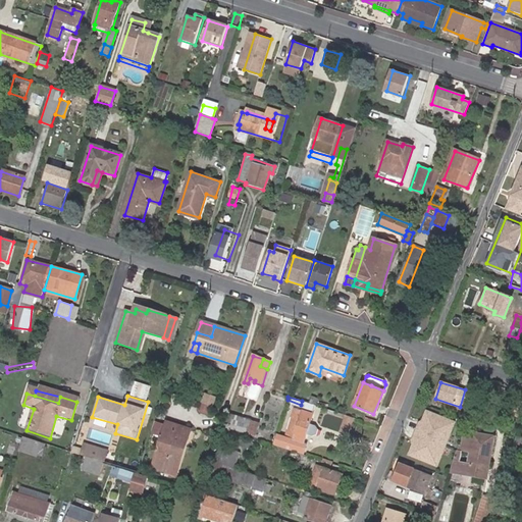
[(521,401),(512,398),(507,414),(520,418),(521,412),(521,401)]
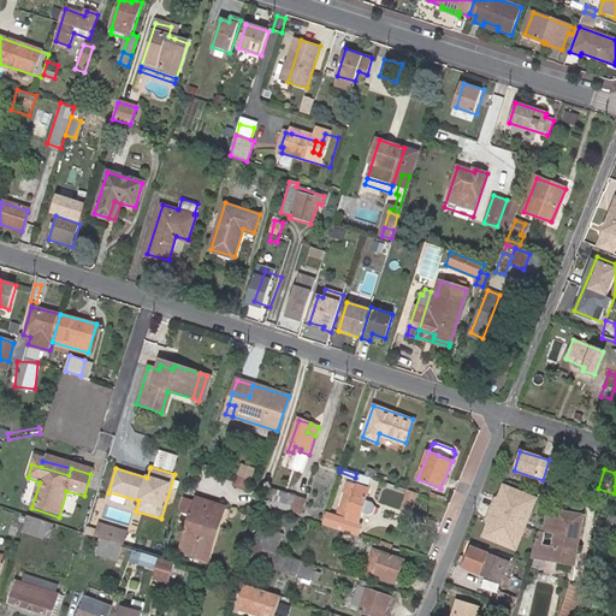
[(351,484),(347,481),(336,516),(341,519),(351,484)]
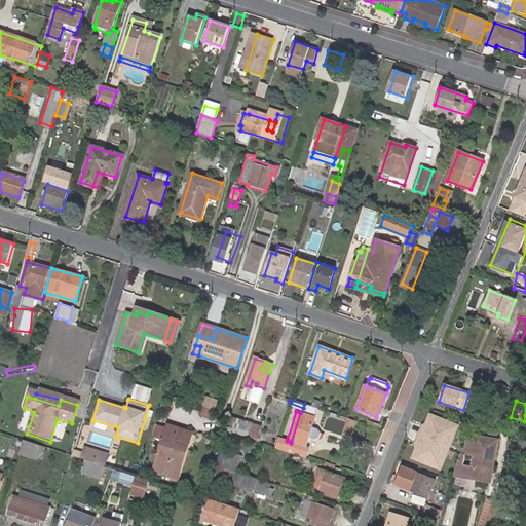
[(291,443),(287,441),(277,439),(273,449),(276,450),(304,458),(306,451),(304,450),(305,448),(308,438),(314,440),(320,438),(321,434),(318,429),(311,427),(315,418),(300,413),(291,443)]
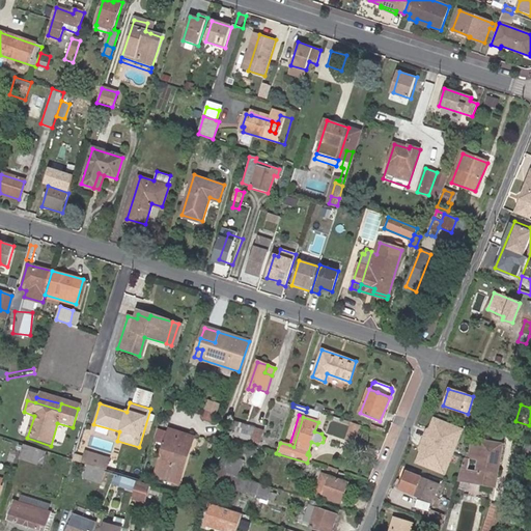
[(448,462),(459,465),(462,457),(452,454),(460,429),(432,419),(417,463),(444,473),(448,462)]
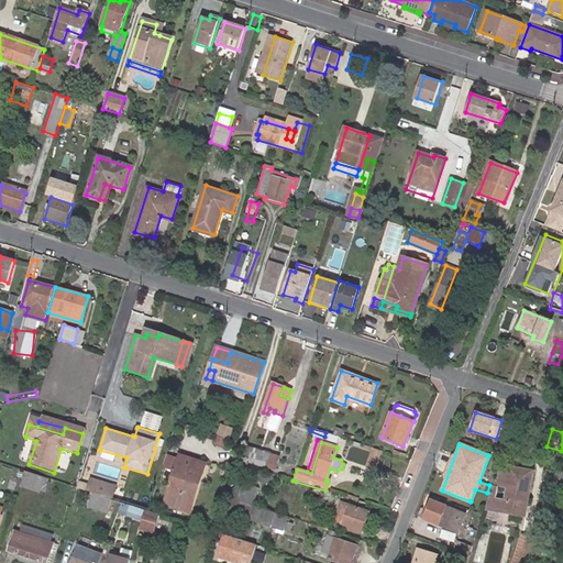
[(271,453),(247,445),(243,459),(267,466),(271,453)]
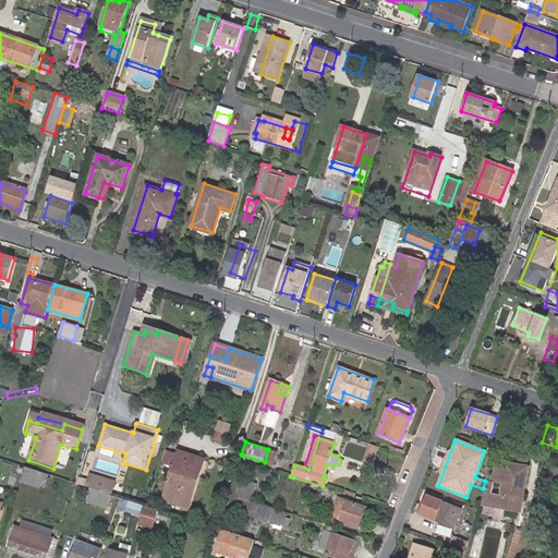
[(371,443),(366,460),(375,461),(379,445),(371,443)]
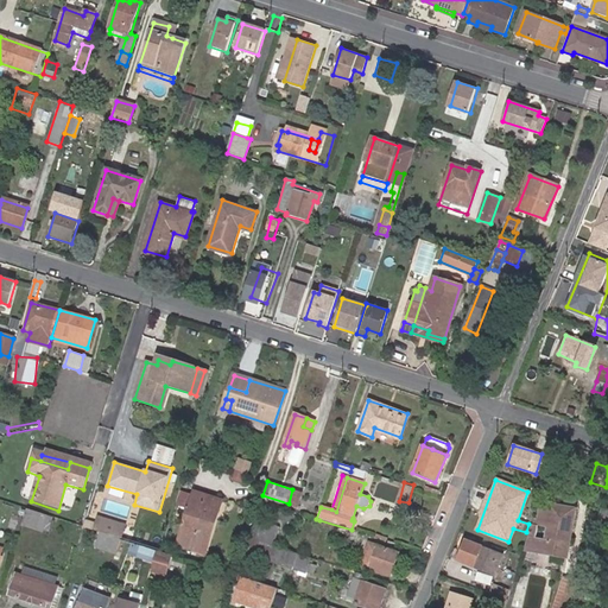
[(210,515),(215,500),(213,499),(190,492),(189,496),(185,505),(184,507),(184,508),(188,510),(177,543),(202,550),(213,515),(210,515)]
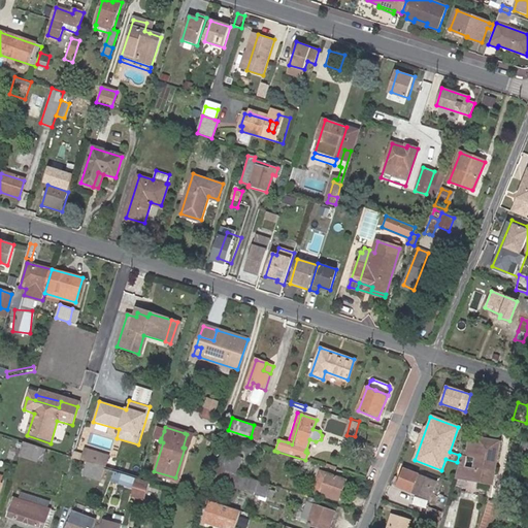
[(161,438),(164,431),(158,429),(155,438),(160,440),(161,438)]
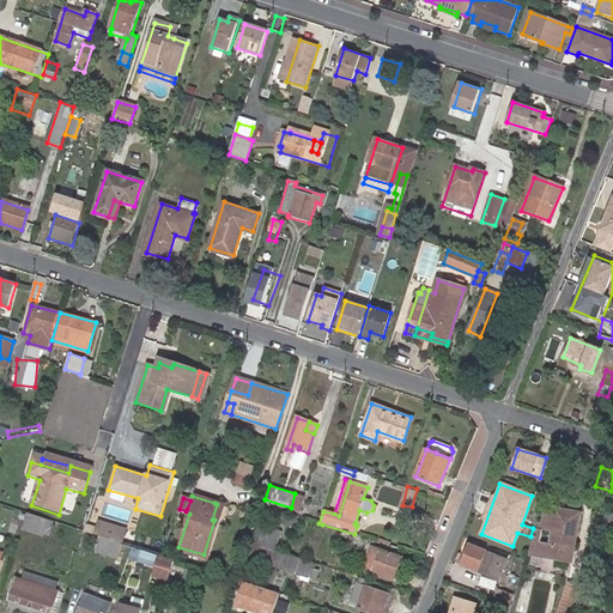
[(529,547),(565,559),(581,513),(558,505),(556,510),(547,507),(544,520),(539,517),(529,547)]
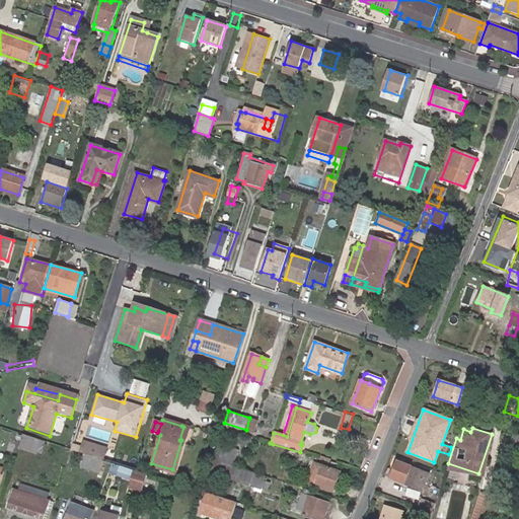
[(42,454),(47,440),(26,433),(21,446),(42,454)]
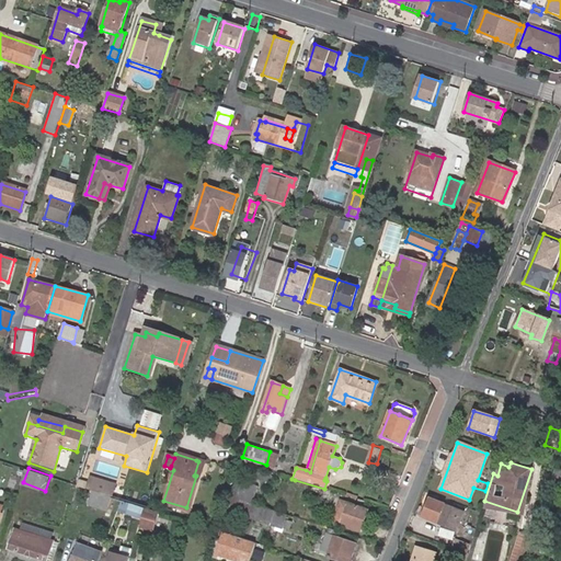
[(268,473),(255,469),(253,477),(266,480),(268,473)]
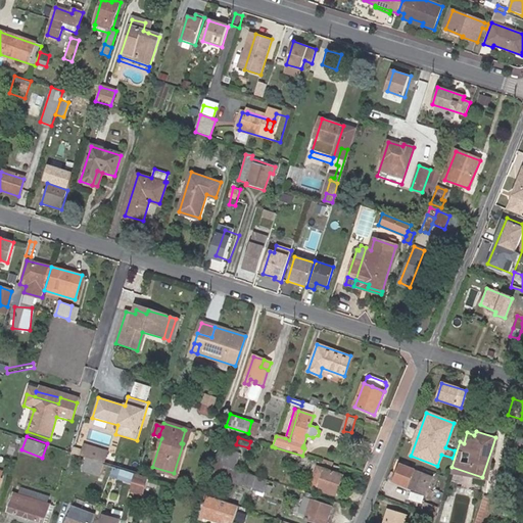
[(522,455),(522,453),(522,438),(518,437),(513,452),(522,455)]
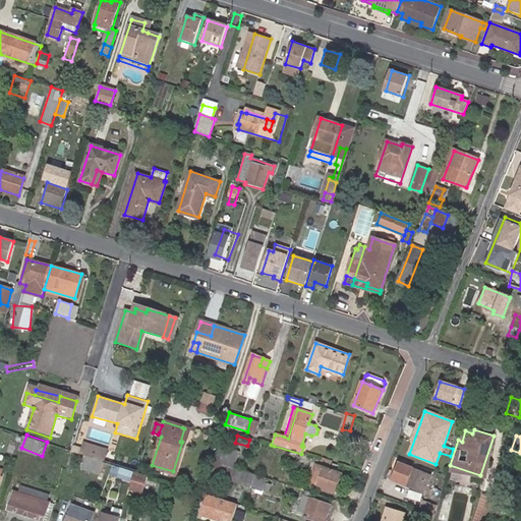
[(83,445),(80,455),(84,456),(103,462),(106,452),(83,445)]
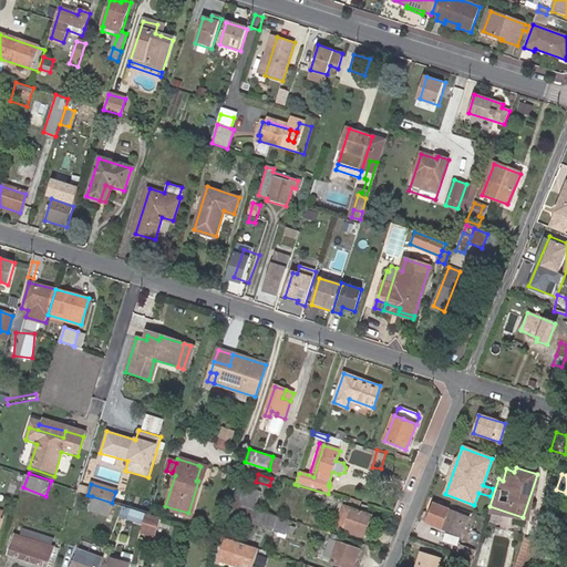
[(232,503),(255,509),(259,493),(237,486),(232,503)]
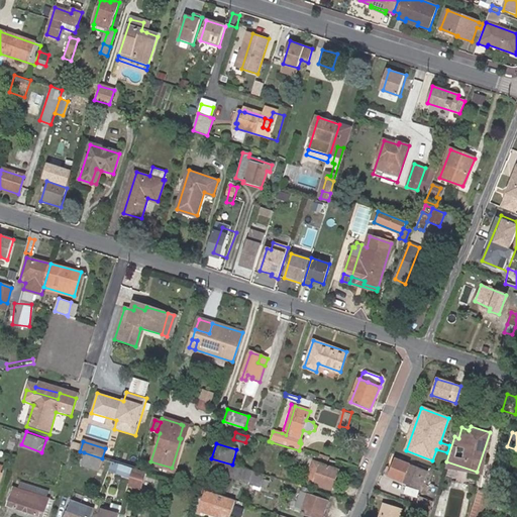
[(232,464),(211,458),(209,463),(221,467),(219,474),(228,477),(231,464),(232,464)]
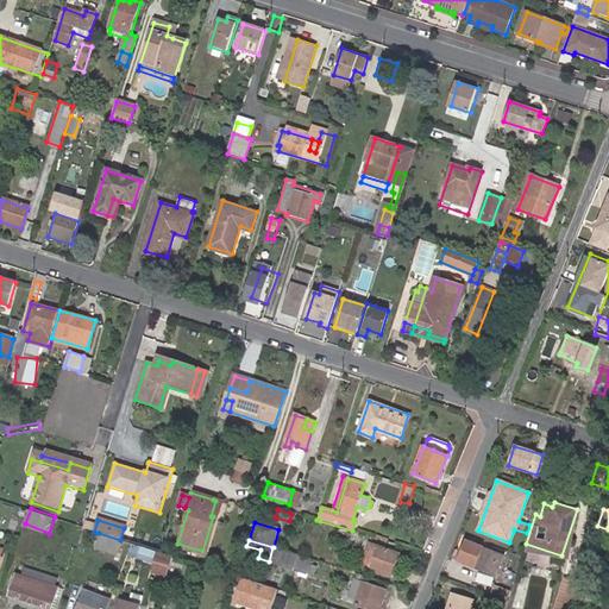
[(390,576),(397,554),(370,545),(365,562),(370,564),(369,567),(390,576)]
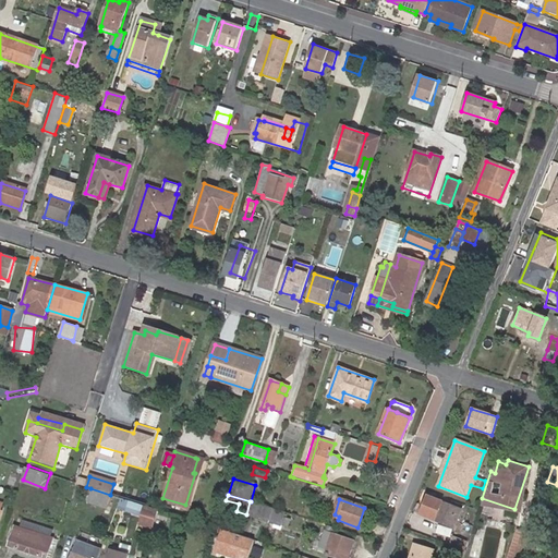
[(284,512),(259,505),(250,501),(246,514),(288,528),(290,519),(288,518),(289,513),(284,512)]
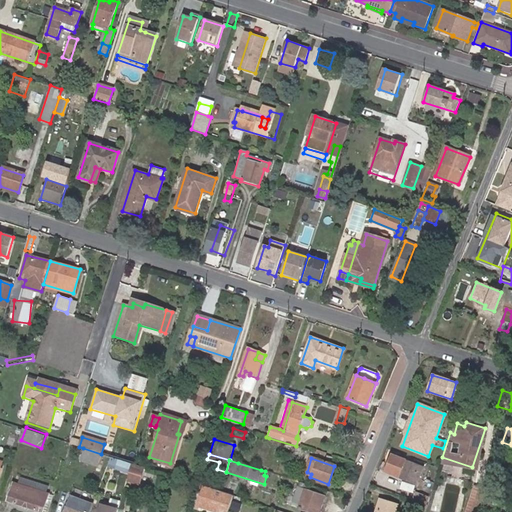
[(399,478),(416,484),(421,468),(405,462),(399,478)]
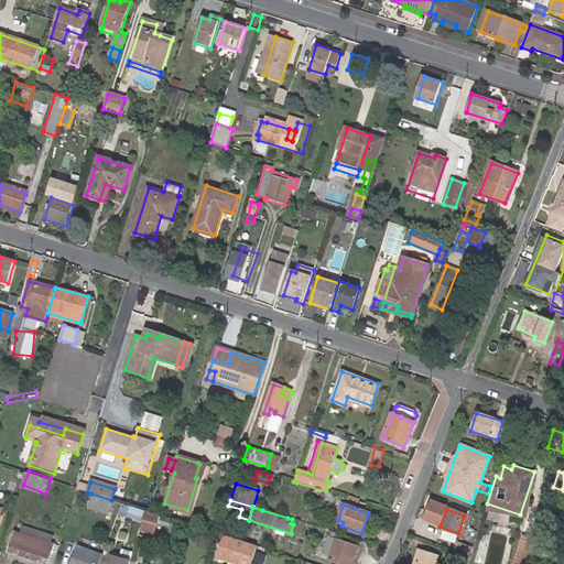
[(156,514),(148,512),(144,511),(140,528),(151,530),(156,514)]
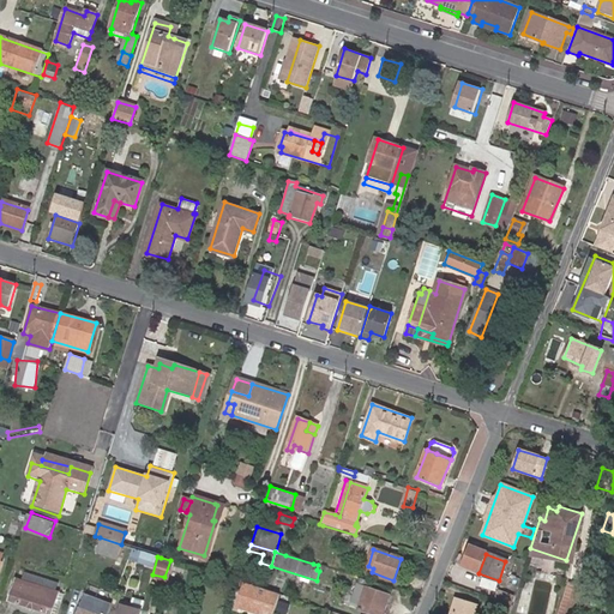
[(371,613),(381,613),(390,588),(359,578),(349,607),(371,613)]
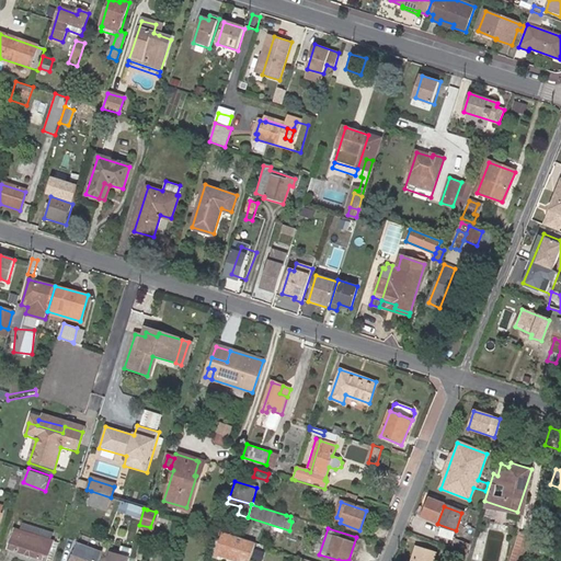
[(53,541),(14,530),(9,550),(42,560),(52,560),(54,554),(49,553),(53,541)]
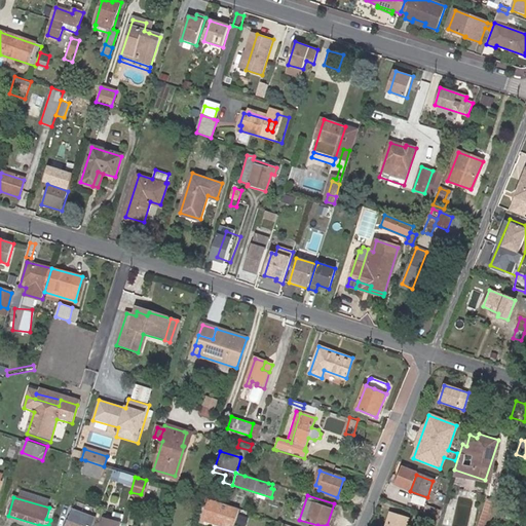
[(201,521),(208,499),(202,498),(195,519),(201,521)]
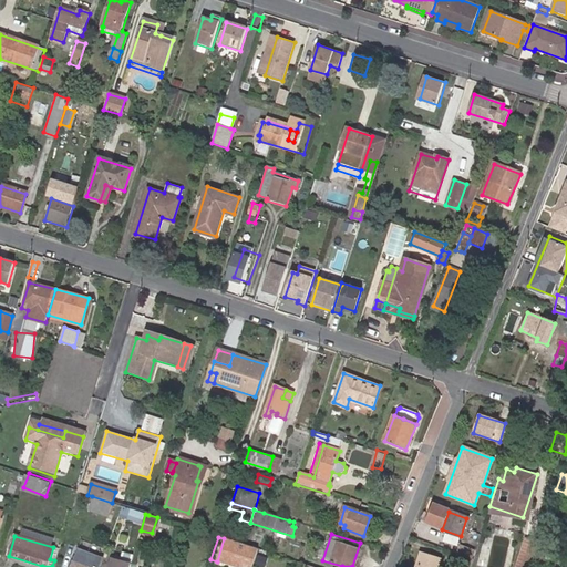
[(236,566),(250,566),(257,549),(224,538),(217,562),(236,566)]
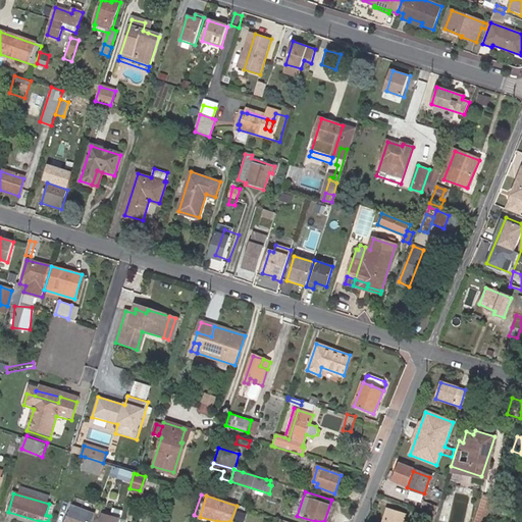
[(484,521),(492,500),(484,497),(476,521),(484,521)]
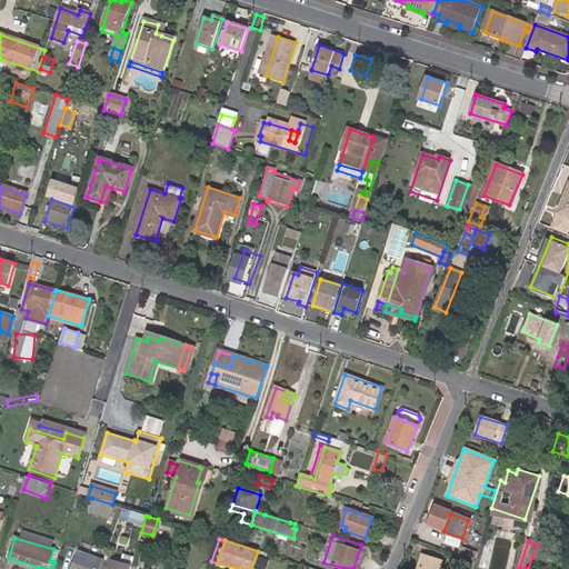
[(458,557),(473,563),(477,553),(462,548),(458,557)]
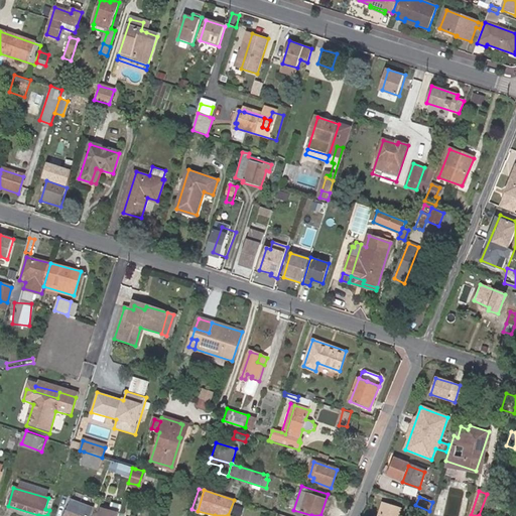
[(498,500),(491,498),(486,511),(493,514),(498,500)]
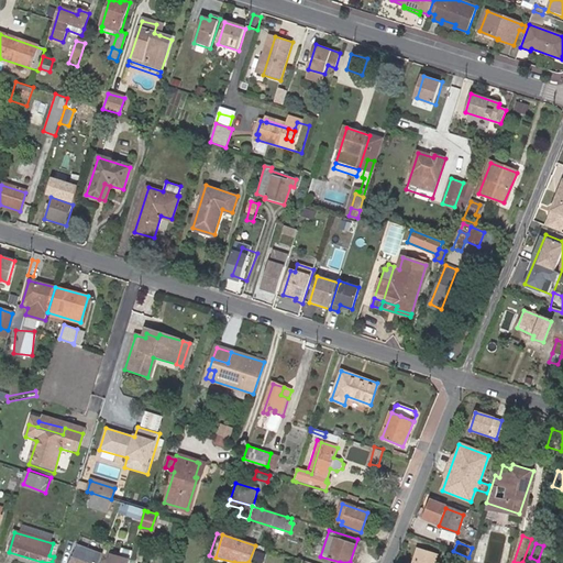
[(435,562),(439,555),(419,550),(414,562),(435,562)]
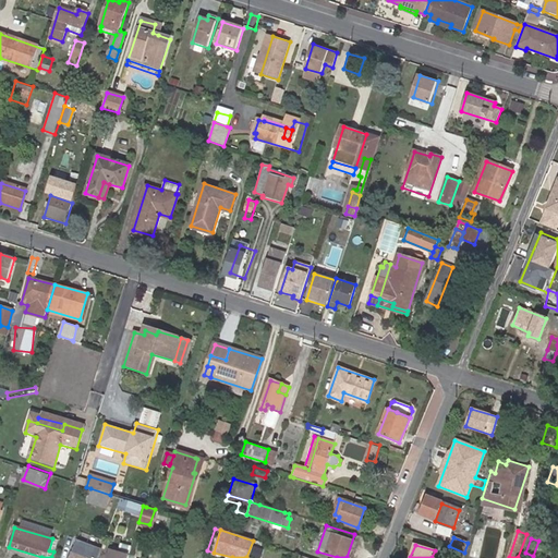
[(446,554),(457,557),(462,557),(464,553),(449,546),(446,554)]
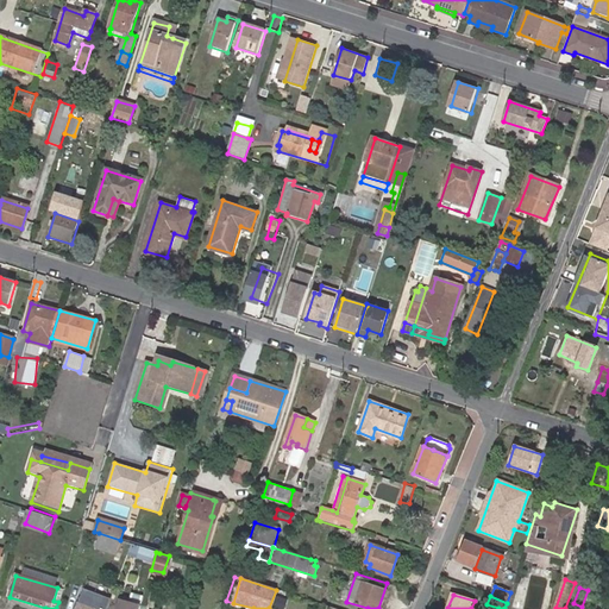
[(107,608),(108,607),(85,597),(79,608),(107,608)]
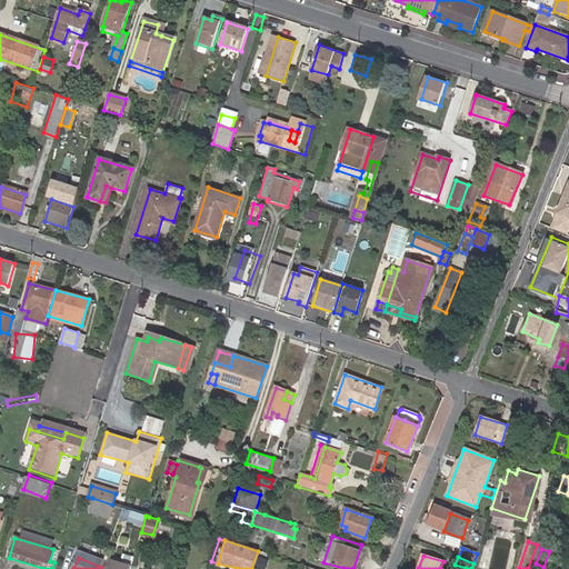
[(131,568),(133,562),(112,558),(109,568),(131,568)]
